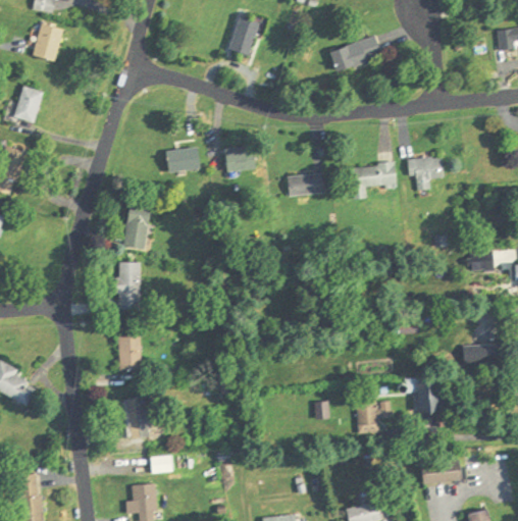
[(34,0),(33,9),(53,13),(55,0),(34,0)]
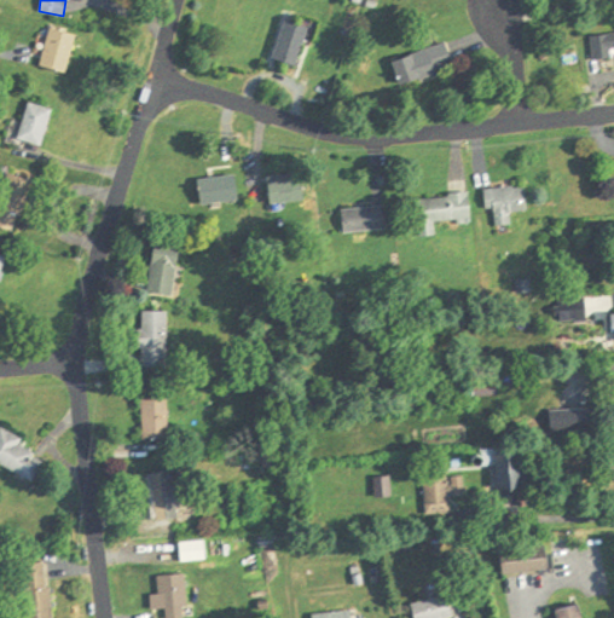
[(295,65),(310,28),(285,18),(271,56),(295,65)]
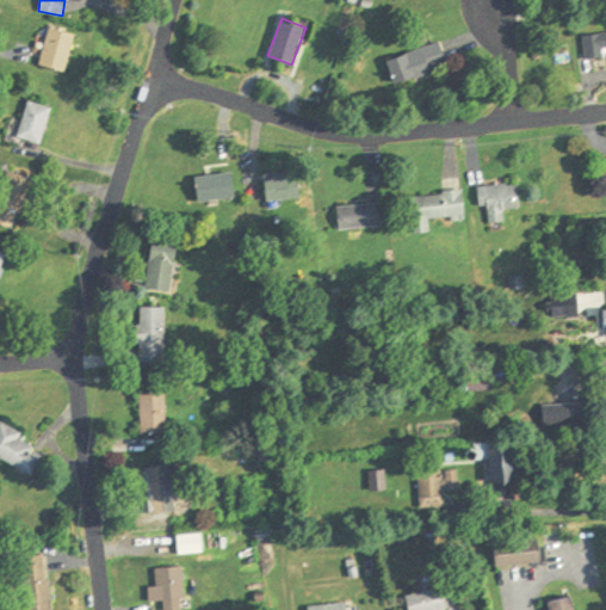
[(65,72),(75,34),(48,25),(37,63),(65,72)]
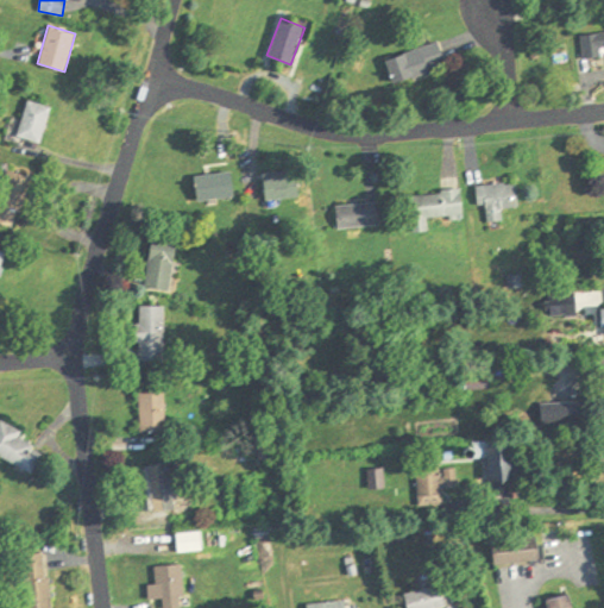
[(583,57),(603,54),(603,31),(580,33),(583,57)]
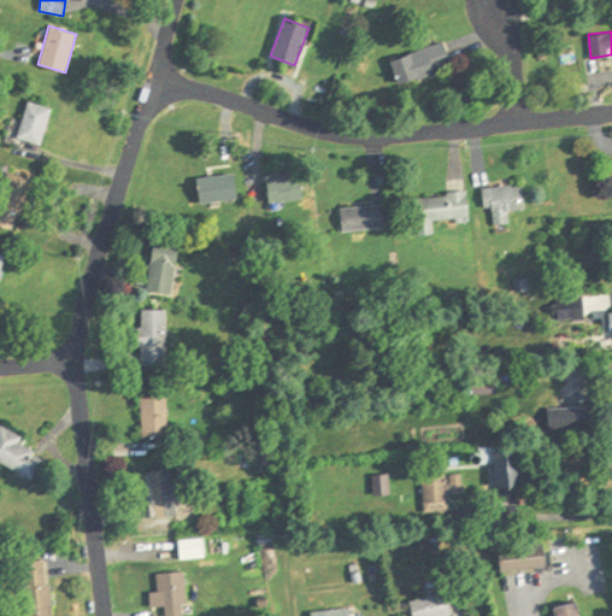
[(453,66),(445,41),(389,59),(398,83),(453,66)]
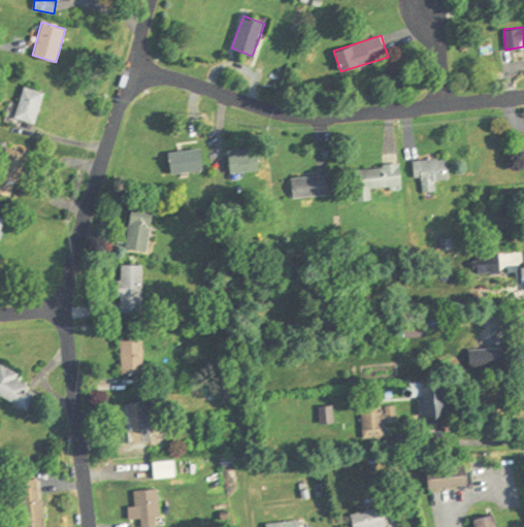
[(43,93),(23,86),(13,118),(34,125),(43,93)]
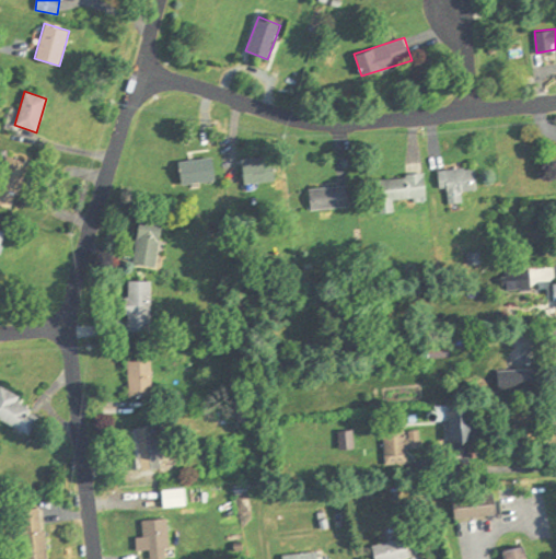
[(0,207),(21,207),(21,159),(0,159),(0,207)]
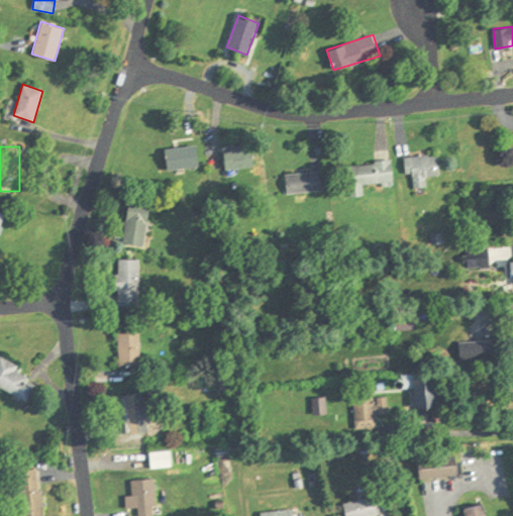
[(167,169),(197,169),(197,147),(167,147),(167,169)]
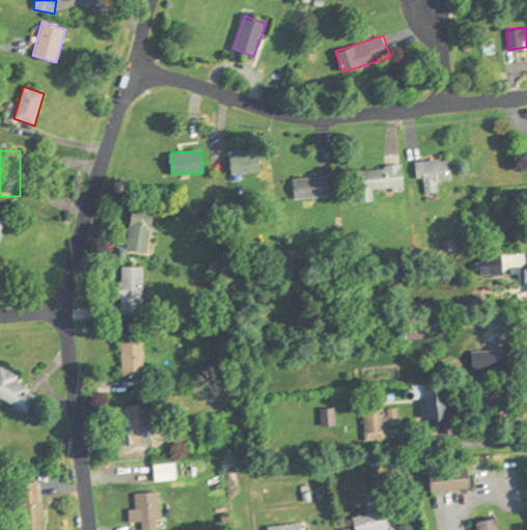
[(415,180),(423,180),(423,193),(437,193),(437,182),(451,182),(451,161),(415,161),(415,180)]
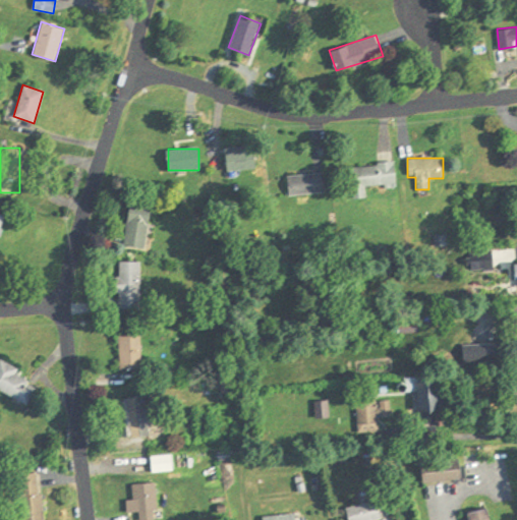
[(396,185),(394,163),(349,166),(351,188),(396,185)]
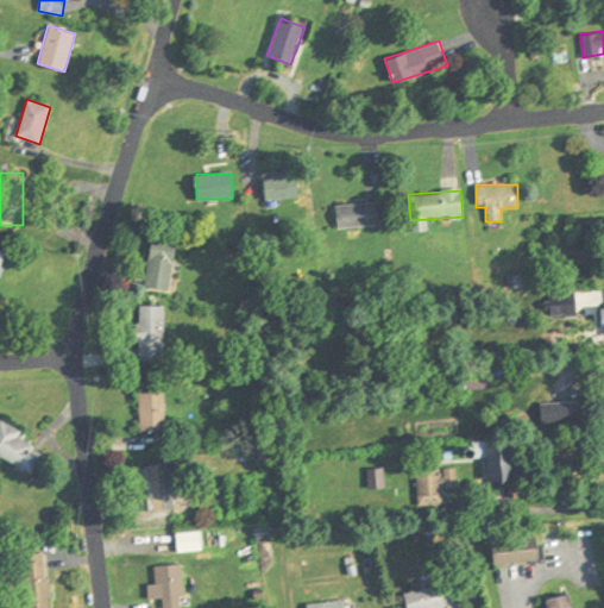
[(337,204),(337,227),(378,227),(378,204),(337,204)]
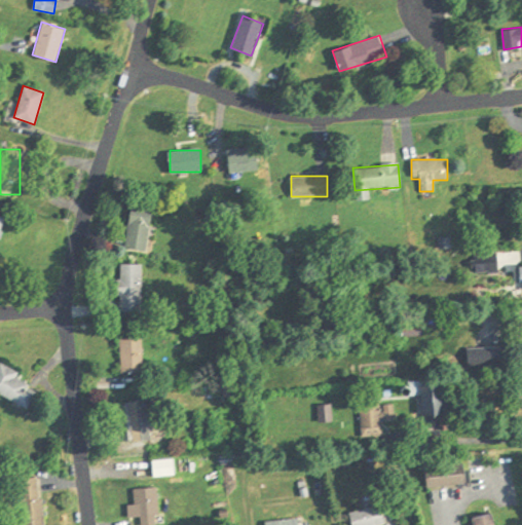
[(152,208),(131,204),(125,249),(147,251),(152,208)]
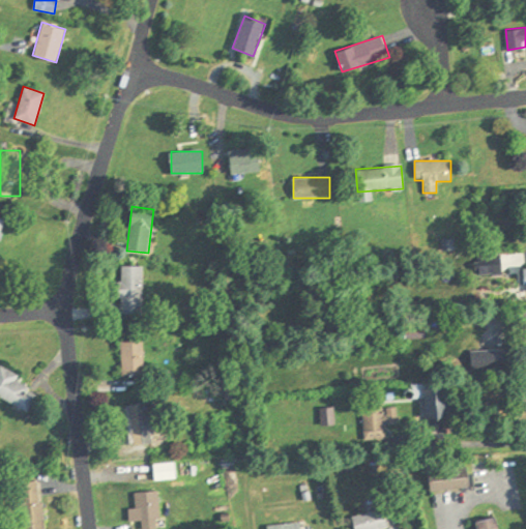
[(119,315),(143,315),(143,265),(119,265),(119,315)]
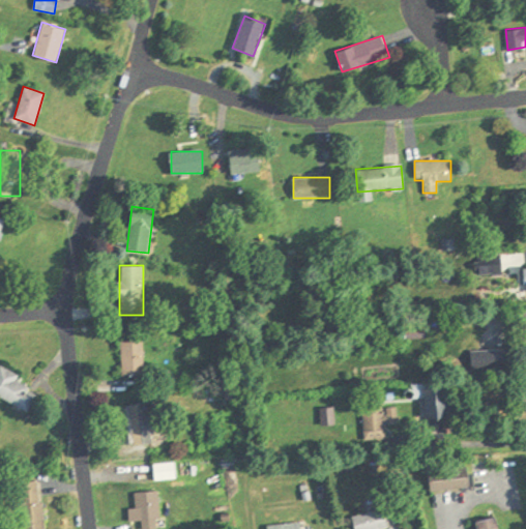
[(121,341),(121,377),(144,377),(144,341),(121,341)]
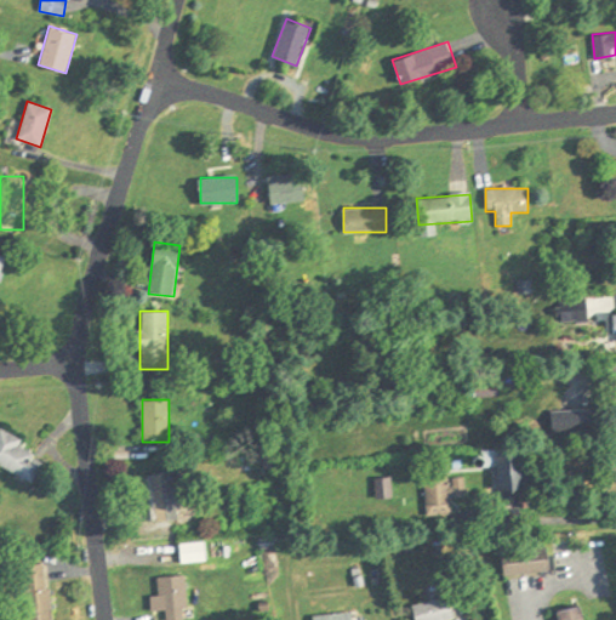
[(0,467),(33,482),(43,459),(18,448),(22,439),(0,430),(0,467)]
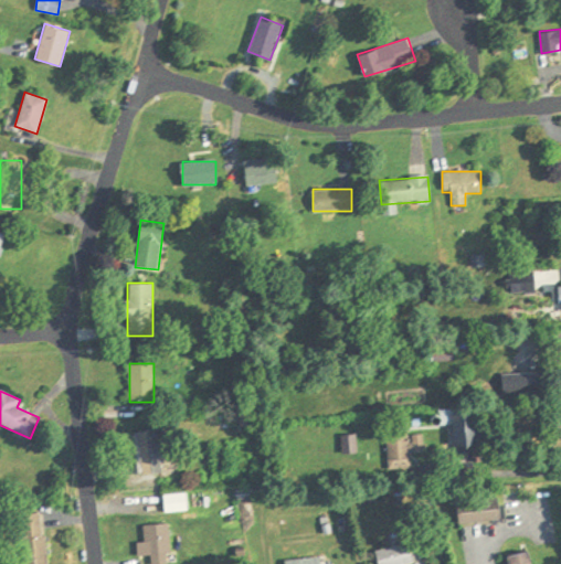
[(478,446),(478,408),(453,408),(453,446),(478,446)]
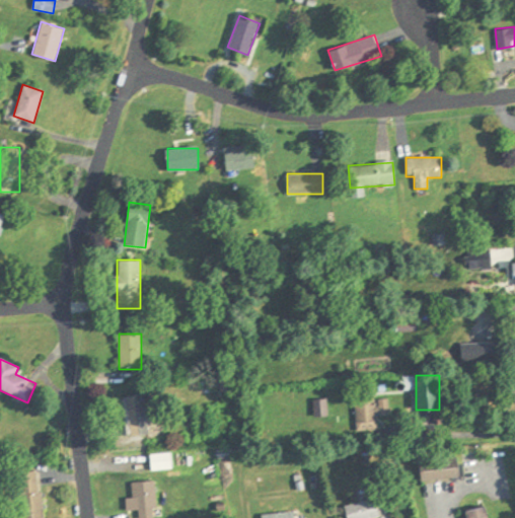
[(125,396),(126,435),(147,434),(146,395),(125,396)]
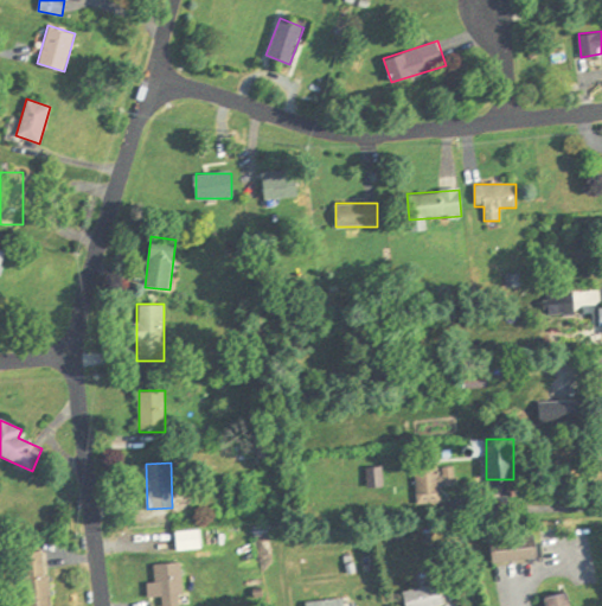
[(415,465),(416,505),(441,505),(441,486),(455,486),(454,467),(437,467),(437,465),(415,465)]
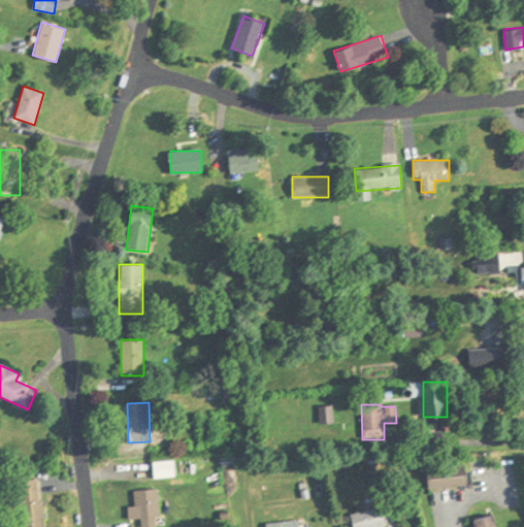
[(154,479),(174,476),(172,461),(152,464),(154,479)]
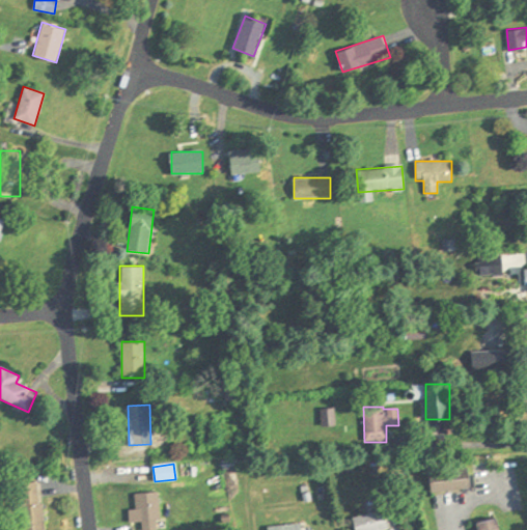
[(471,468),(428,469),(430,491),(472,490),(471,468)]
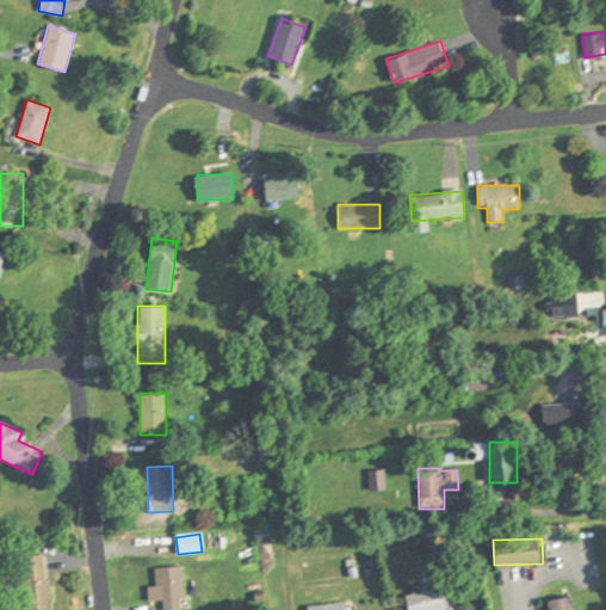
[(158,609),(173,609),(185,609),(181,566),(154,568),(158,609)]
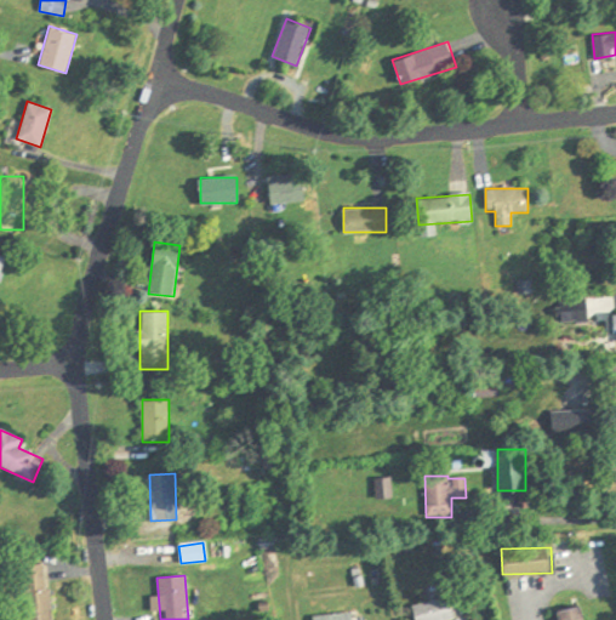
[(51,619),(49,589),(22,591),(24,619),(51,619)]
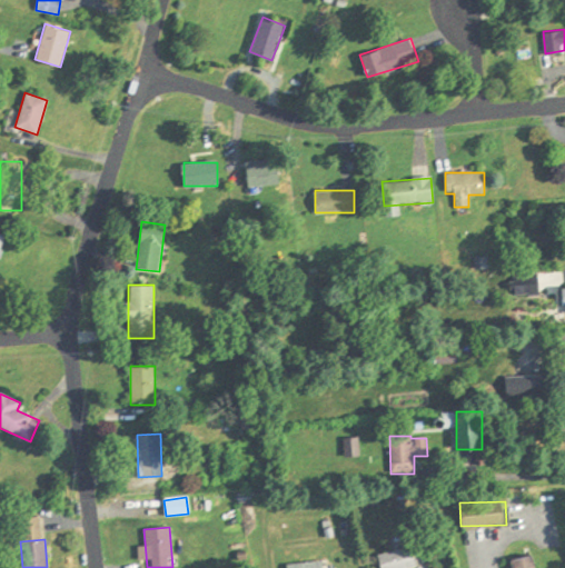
[(380,567),(414,567),(416,567),(412,548),(378,556),(380,567)]
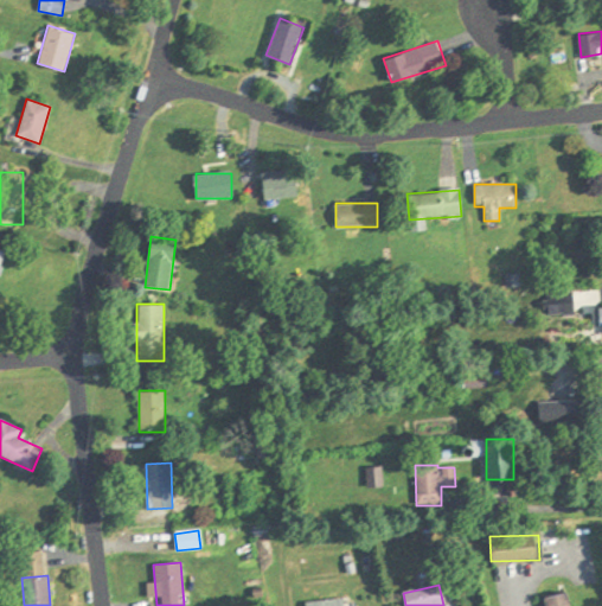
[(571,605),(570,593),(543,598),(543,605),(571,605)]
